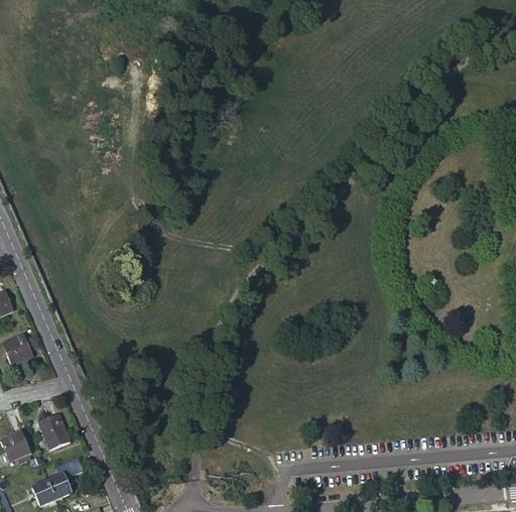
[(0,314),(14,308),(5,288),(0,290),(0,314)]
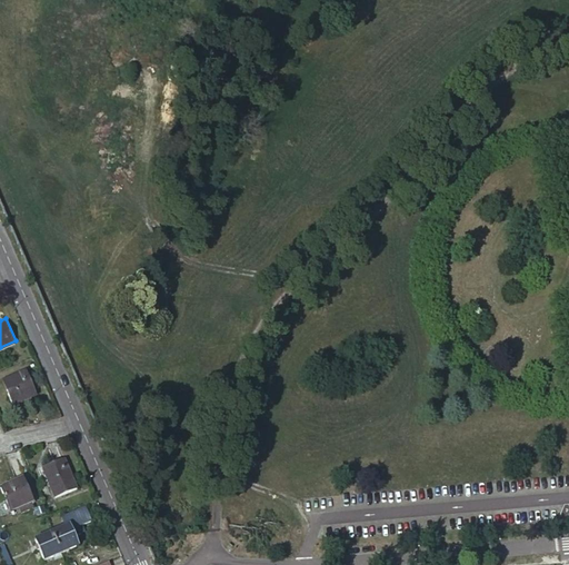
[(27,367),(2,378),(13,403),(38,392),(27,367)]
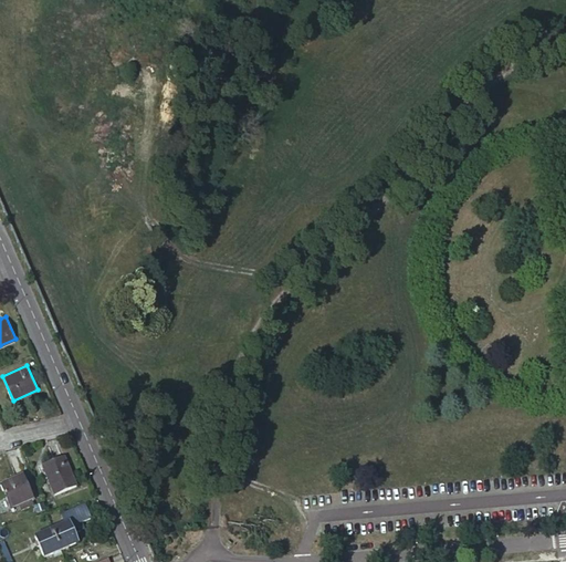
[(77,482),(64,453),(43,462),(55,492),(77,482)]
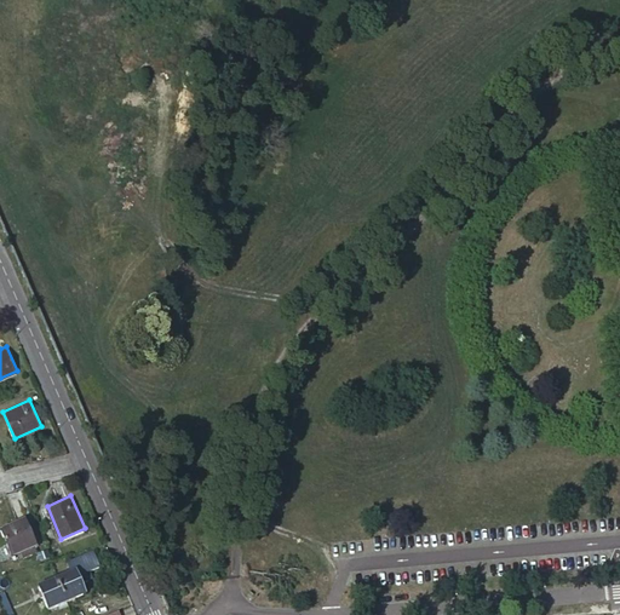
[(39,542),(27,516),(1,528),(12,553),(39,542)]
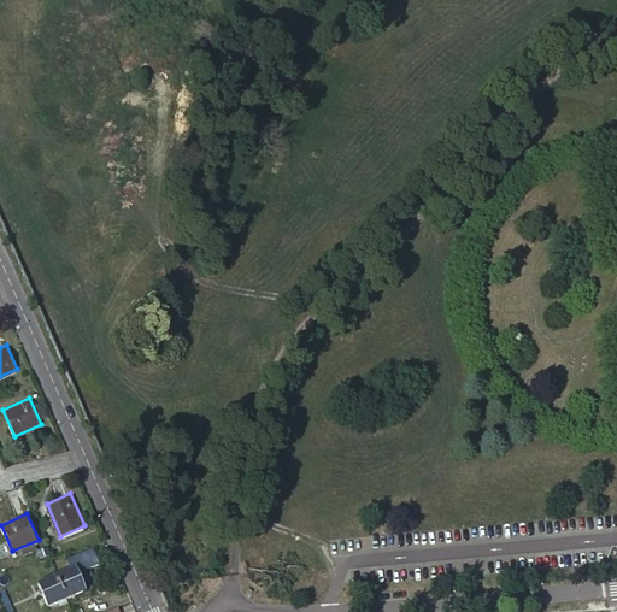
[(74,566),(58,572),(68,595),(87,587),(82,575),(92,570),(88,562),(98,557),(93,546),(69,557),(74,566)]
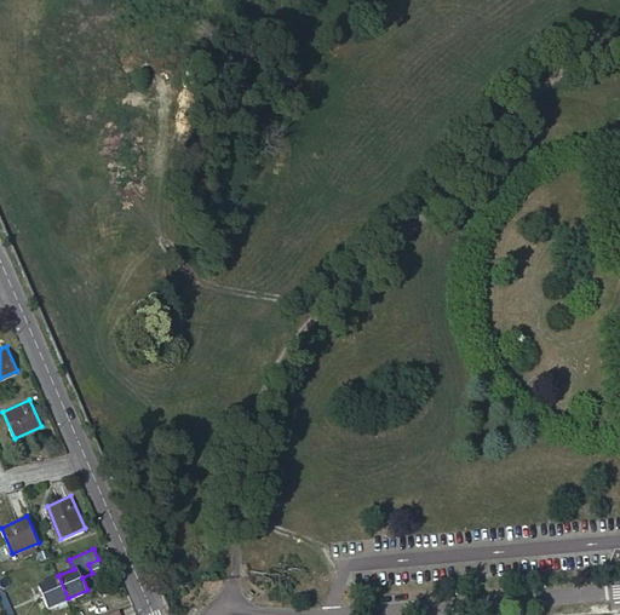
[(68,598),(58,575),(39,584),(50,607),(68,598)]
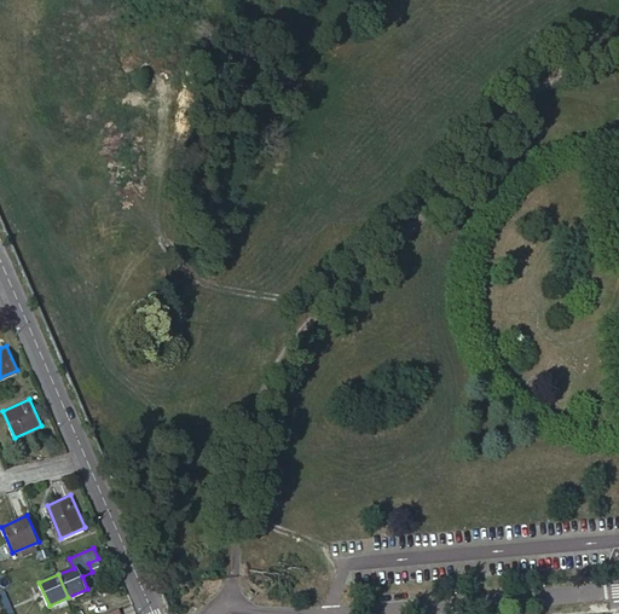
[(16,613),(7,595),(0,597),(0,598),(6,613),(16,613)]
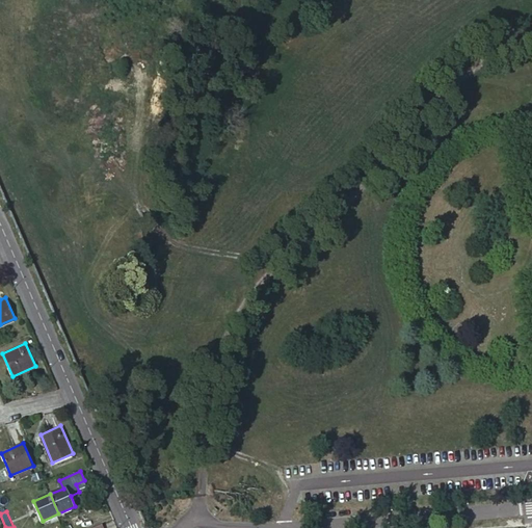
All buildings are outlined.
